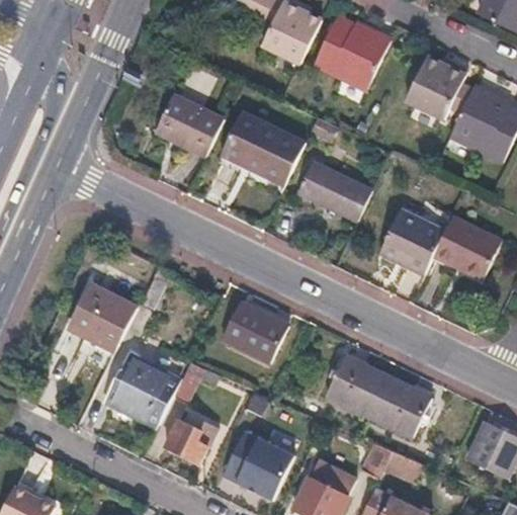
[(238,0),(225,4),(271,27),(281,5),(271,0),(238,0)]
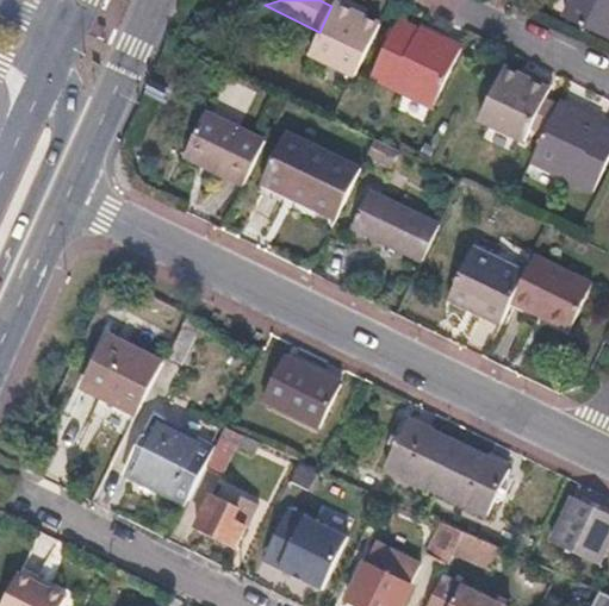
[(331,6),(319,32),(308,57),(352,77),(376,25),(348,13),(350,7),(334,0),(331,6)]
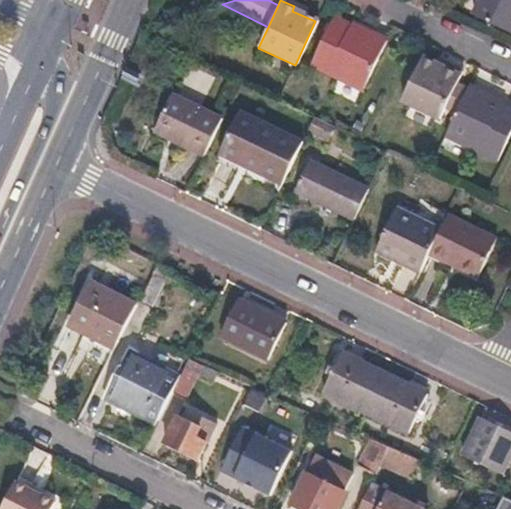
[(479,0),(470,18),(510,37),(510,0),(479,0)]
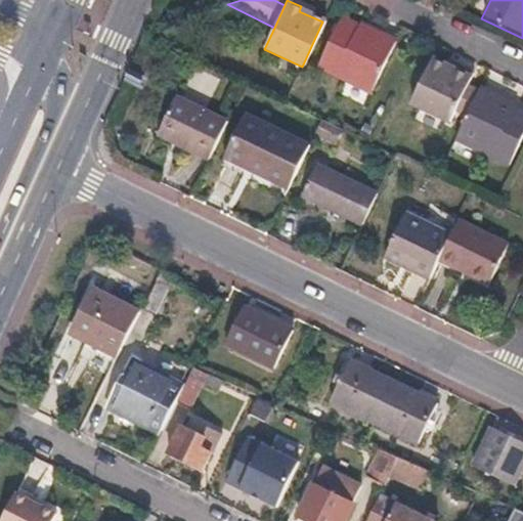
[(356,27),(339,19),(316,68),(368,93),(393,41),(358,23),(356,27)]
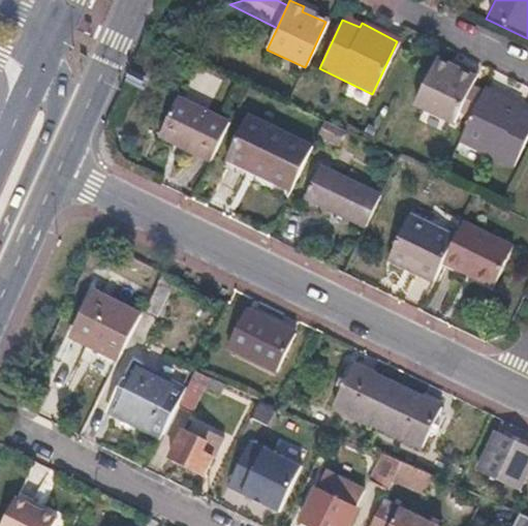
[(457,71),(433,61),(411,103),(449,123),(457,109),(469,115),(479,94),(467,89),(473,74),(459,67),(457,71)]
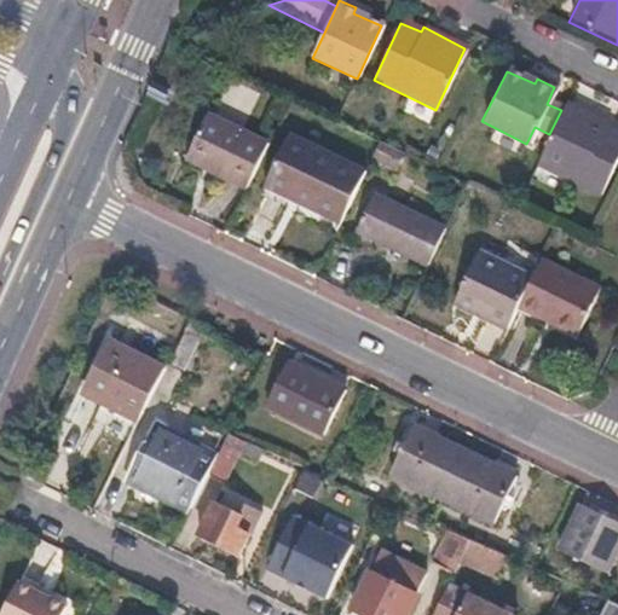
[(561,110),(549,134),(535,164),(596,195),(617,150),(617,134),(604,128),(606,123),(565,103),(561,110)]
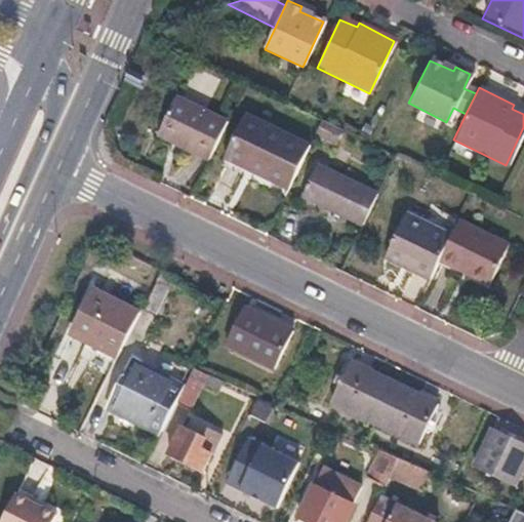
[(224,121),(172,96),(154,134),(205,160),(224,121)]
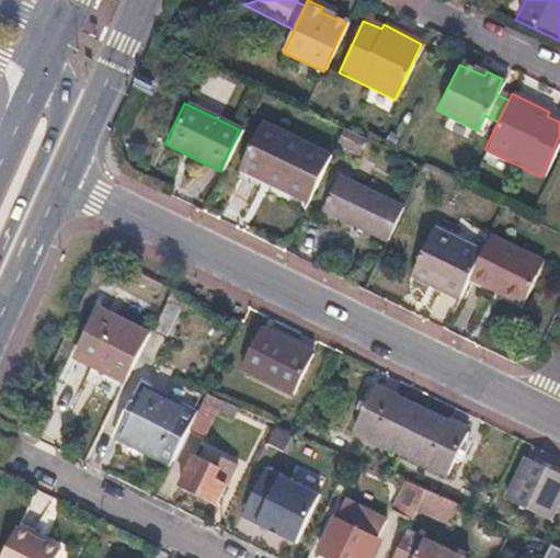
[(328,155),(260,122),(237,168),(306,203),(328,155)]
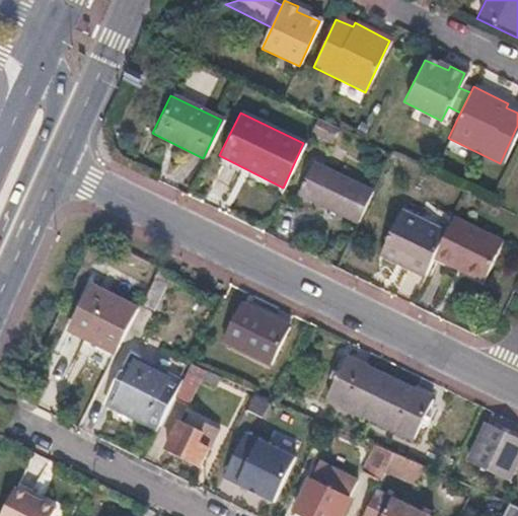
[(314,118),(308,131),(328,141),(335,129),(314,118)]
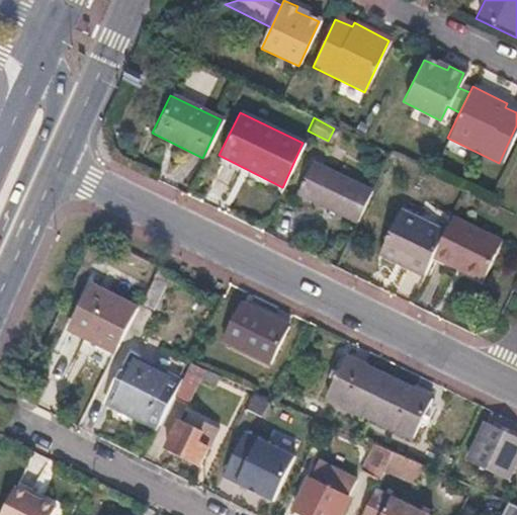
[(371,191),(313,163),(296,192),(356,223),(371,191)]
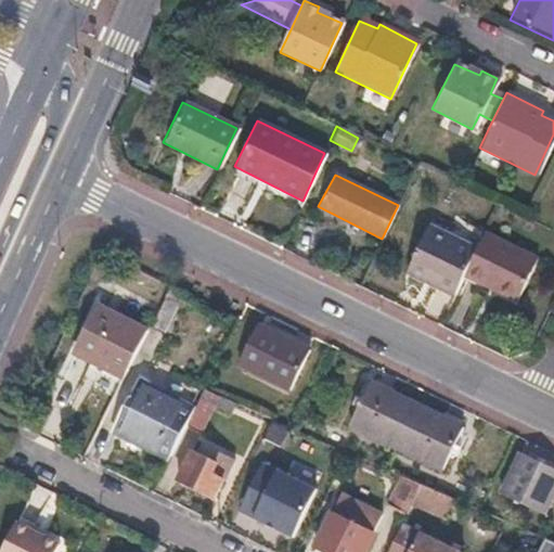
[(475,251),(427,227),(404,272),(453,295),(462,276),(475,251)]
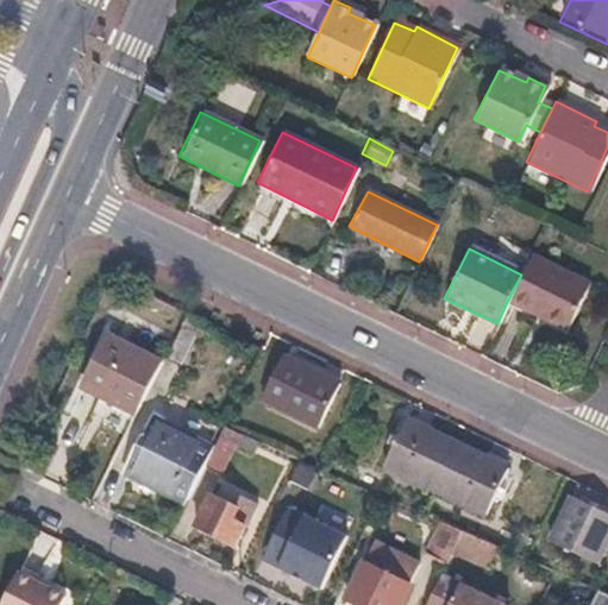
[(530,256),(521,275),(507,302),(530,314),(532,310),(565,327),(588,284),(530,256)]
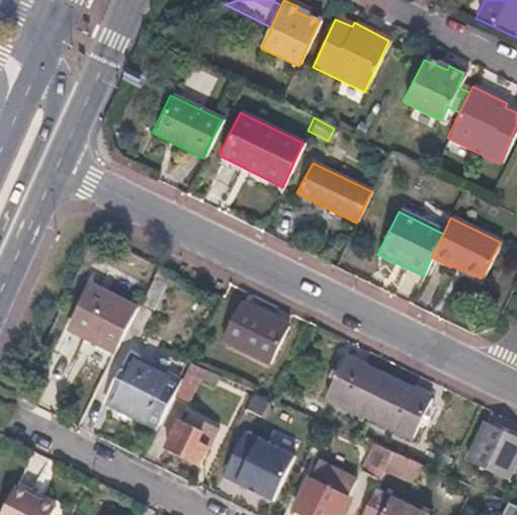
[(166,280),(152,273),(140,297),(148,302),(154,305),(166,280)]
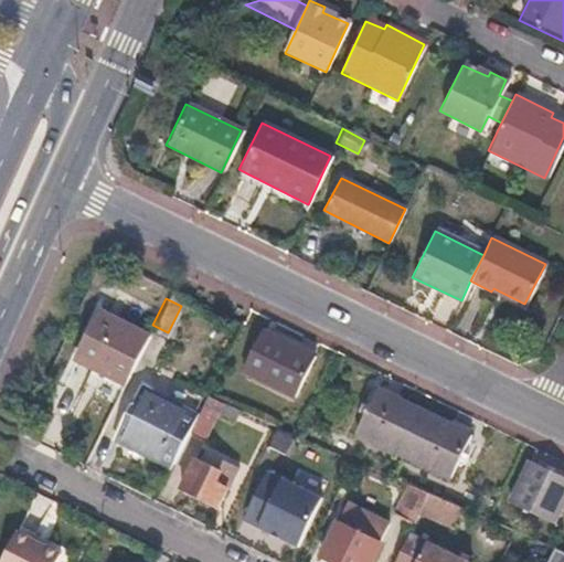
[(150,330),(98,304),(82,338),(93,345),(105,351),(103,356),(130,370),(150,330)]
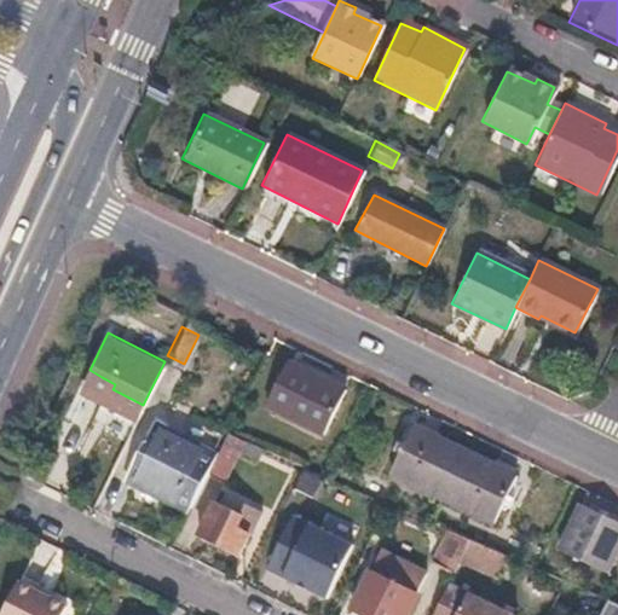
[(344,386),(287,355),(264,401),(319,430),(344,386)]
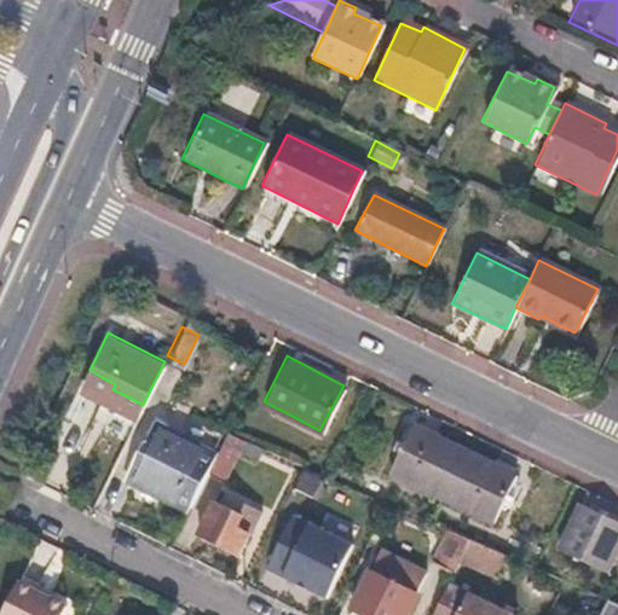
[(168,418),(156,412),(127,470),(189,502),(206,468),(214,451),(190,439),(194,433),(182,427),(178,434),(163,425),(168,418)]
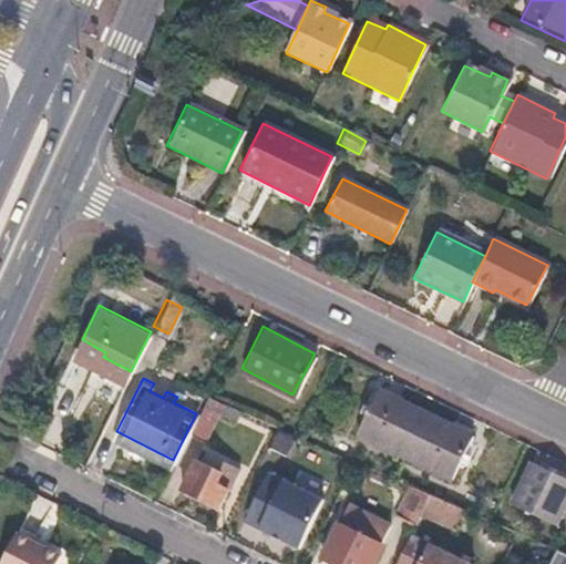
[(409,404),(381,391),(360,433),(446,477),(469,434),(442,421),(409,404)]
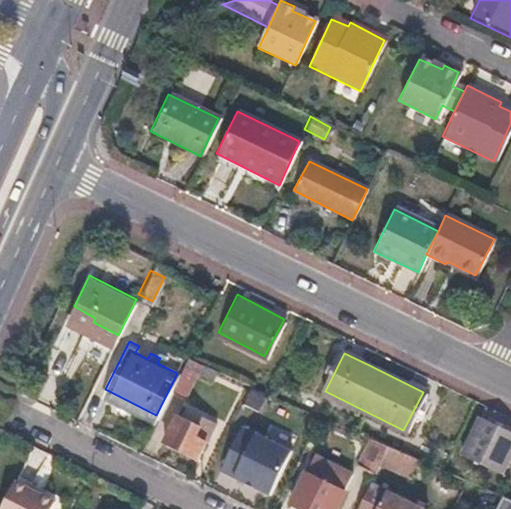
[(187,354),(177,373),(170,387),(178,391),(184,394),(201,361),(187,354)]
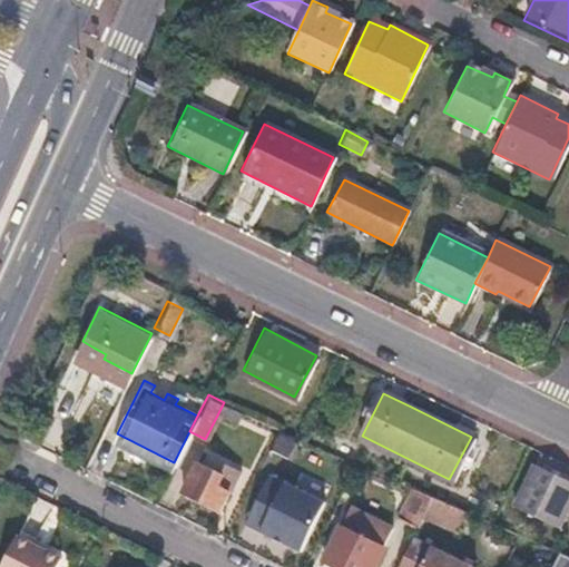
[(217,470),(196,459),(183,487),(219,507),(228,489),(223,485),(227,477),(233,480),(237,469),(222,461),(217,470)]
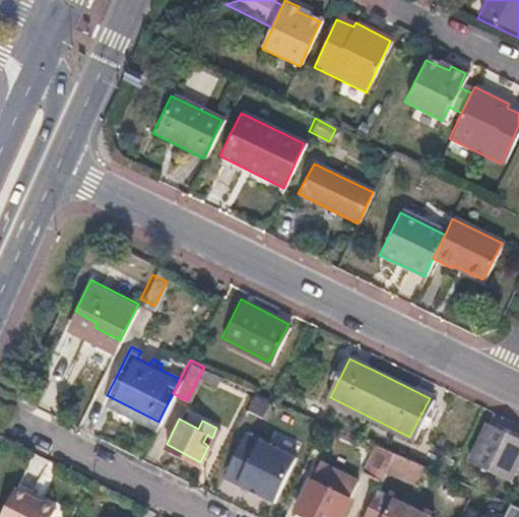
[(518,458),(518,440),(485,424),(466,460),(508,481),(518,458)]
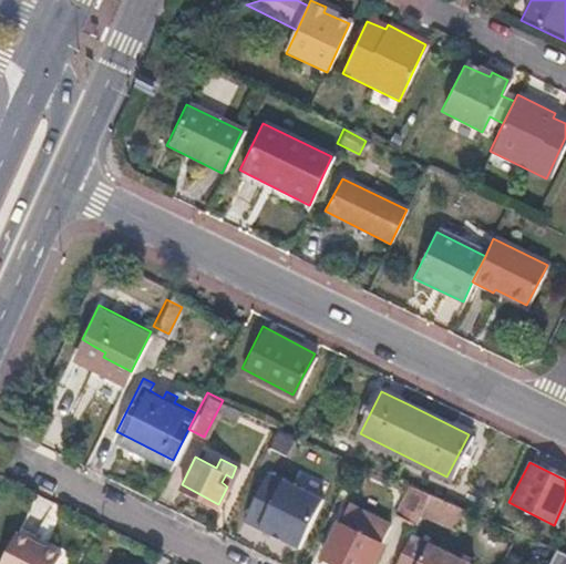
[(297,544),(321,495),(266,469),(242,516),(297,544)]
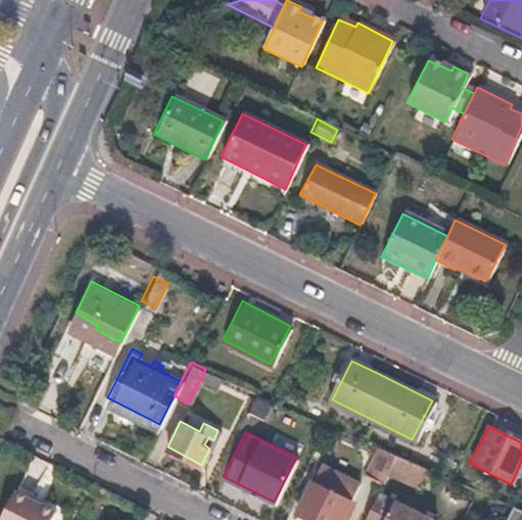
[(394,454),(376,444),(363,472),(381,481),(386,472),(394,454)]
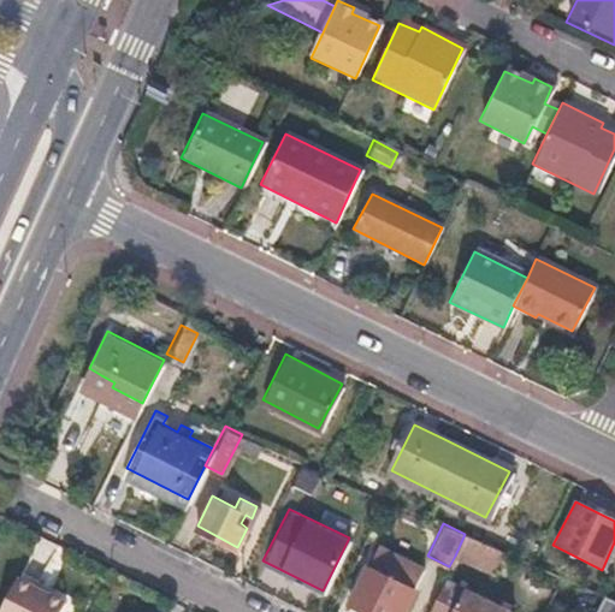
[(500,550),(465,534),(455,556),(489,571),(500,550)]
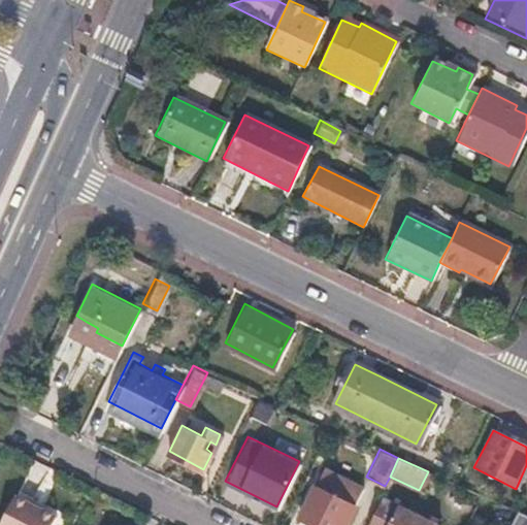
[(325,467),(317,484),(299,518),(314,524),(342,524),(363,486),(325,467)]
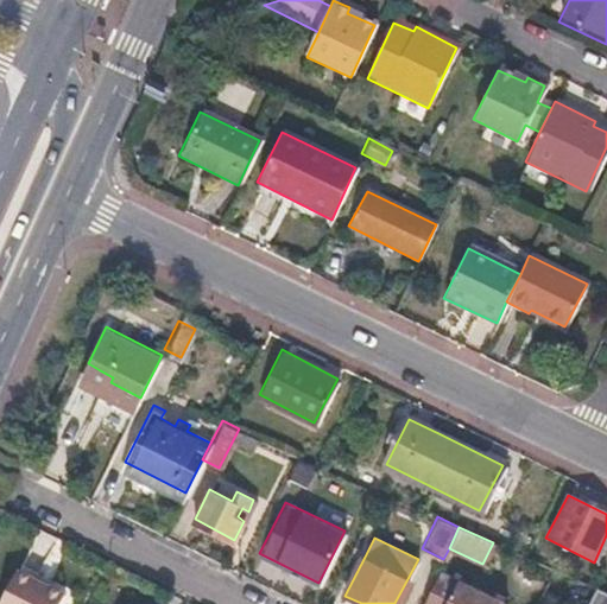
[(504,603),(505,602),(438,567),(419,603),(504,603)]
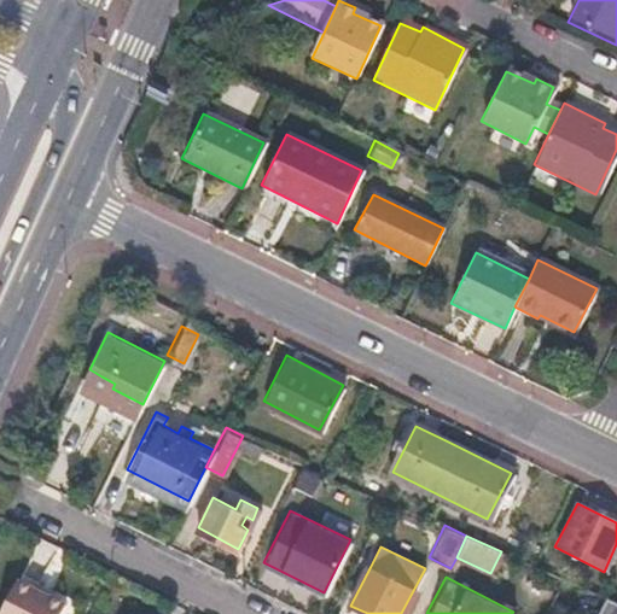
[(57,613),(63,602),(15,578),(0,606),(0,613),(57,613)]
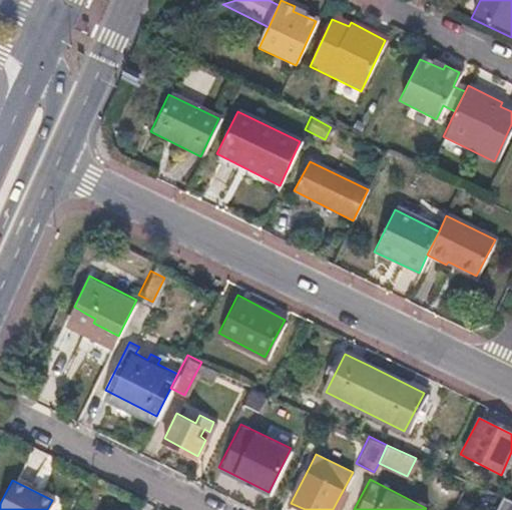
[(511,509),(511,500),(501,496),(494,509),(511,509)]
